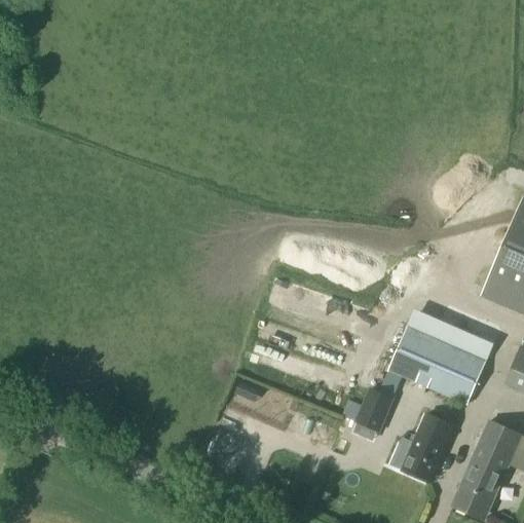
[(523,197),(523,198),(483,292),(523,309),(523,197)]
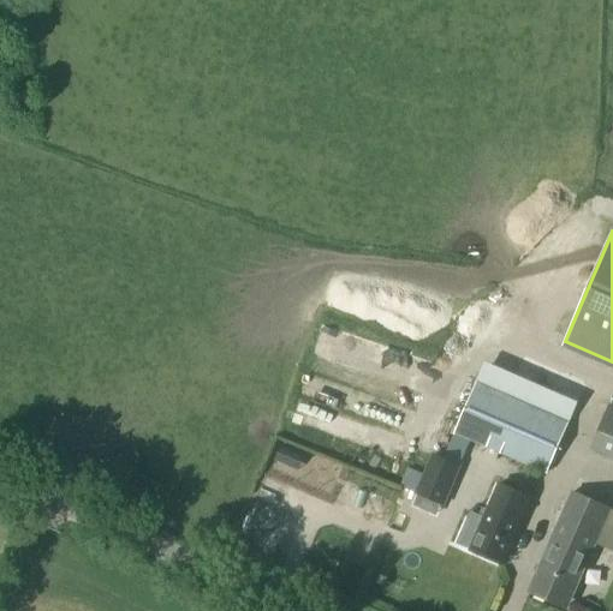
[(486,361),(454,432),(545,472),(577,401),(486,361)]
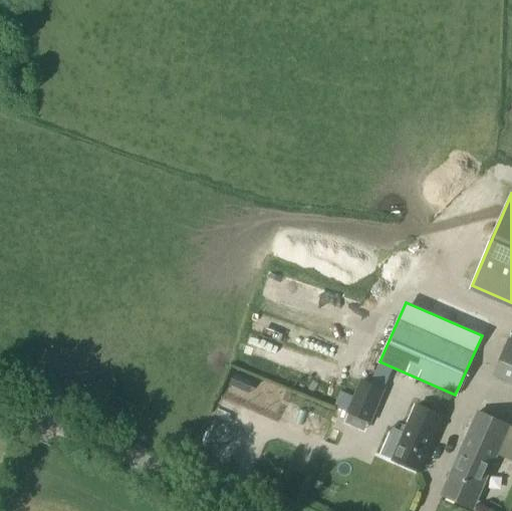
[(494,370),(511,377),(511,337),(509,336),(494,370)]
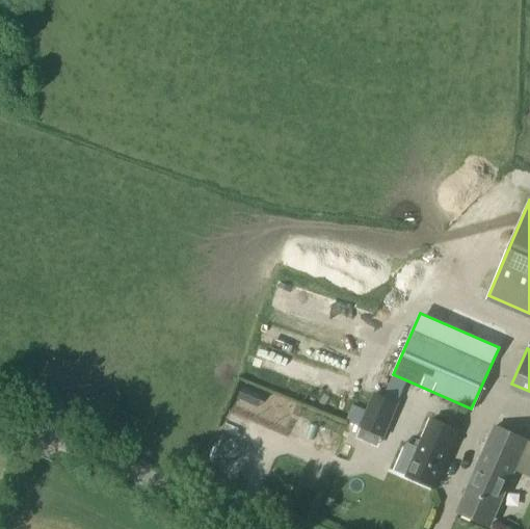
[(373,392),(360,424),(382,434),(396,402),(373,392)]
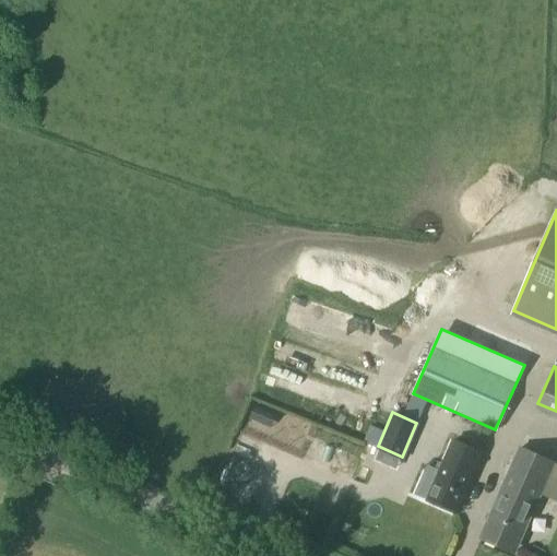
[(427,464),(414,493),(426,498),(454,510),(455,509),(481,450),(452,438),(439,470),(427,464)]
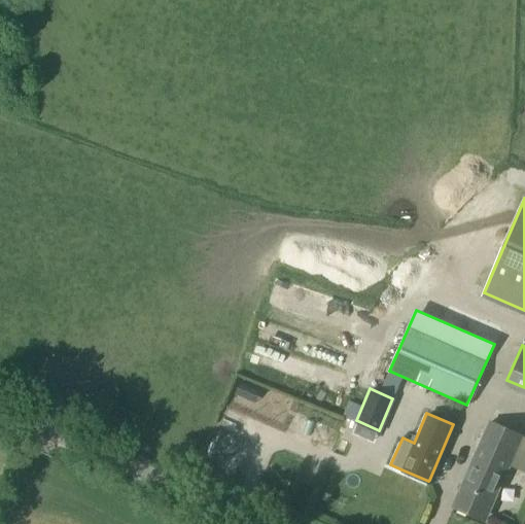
[(489,420),(452,505),(484,519),(509,463),(524,469),(524,435),(521,434),(521,433),(489,420)]
